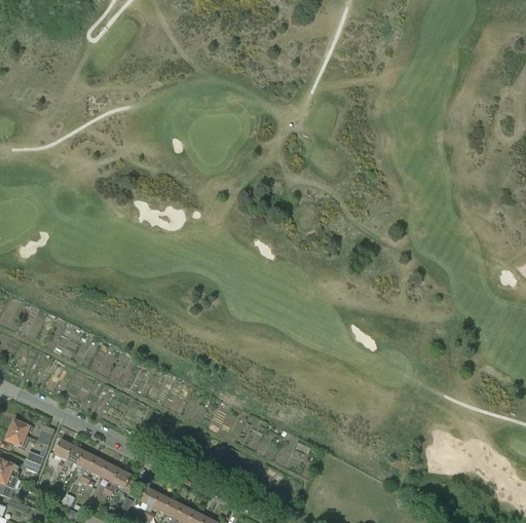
[(33,426),(13,418),(12,421),(10,422),(9,424),(10,426),(9,430),(26,436),(28,430),(31,431),(33,426)]
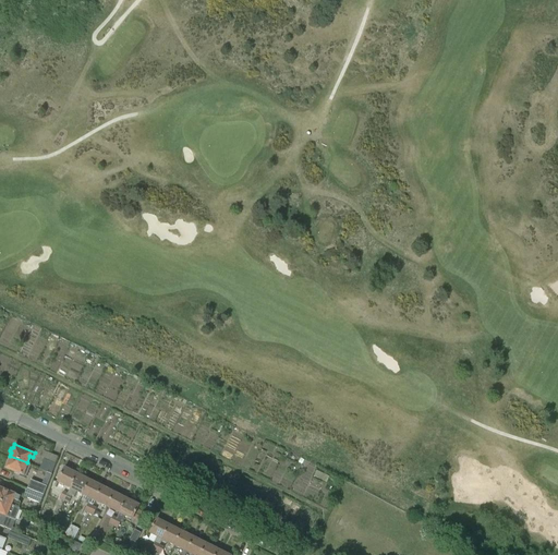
[(58,455),(44,448),(40,455),(44,456),(56,460),(58,455)]
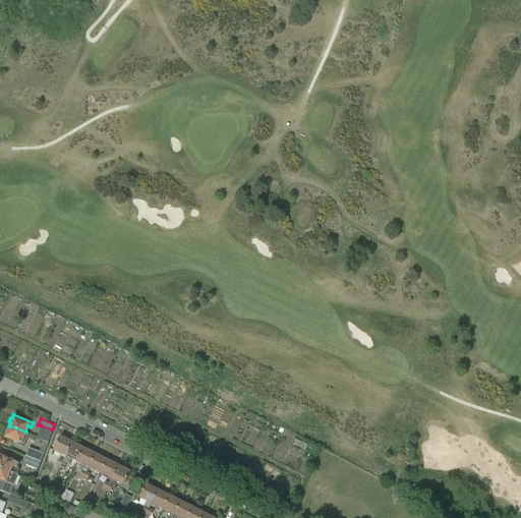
[(29,433),(25,432),(9,425),(8,426),(6,427),(5,430),(6,433),(5,435),(24,443),(29,433)]
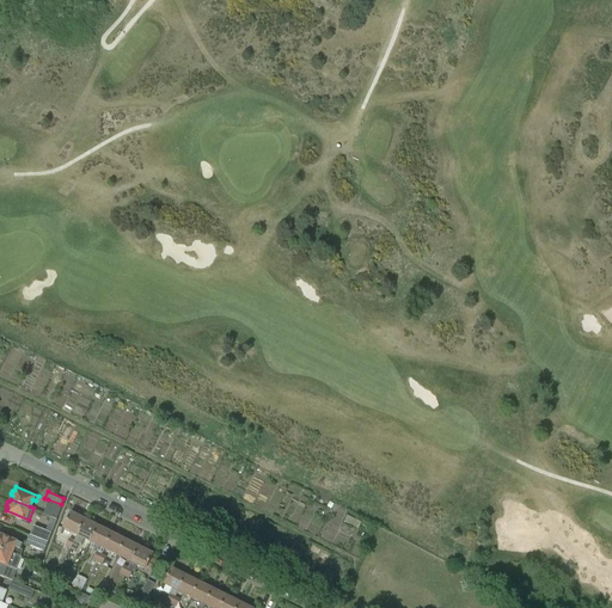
[(43,511),(56,516),(61,504),(48,499),(43,511)]
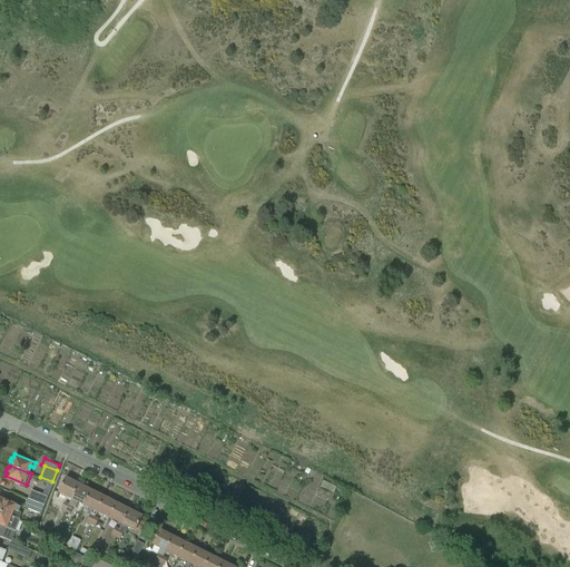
[(72,497),(80,482),(66,476),(59,490),(67,494),(65,499),(70,502),(72,497)]
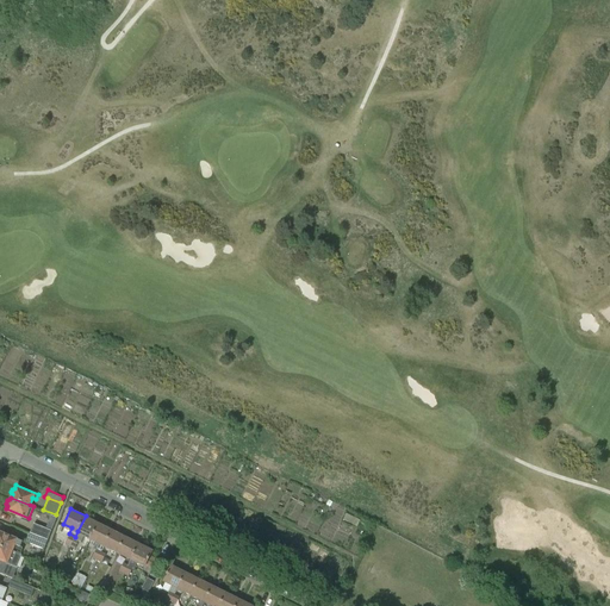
[(91,537),(98,523),(86,516),(78,531),(75,537),(79,538),(81,539),(83,533),(91,537)]
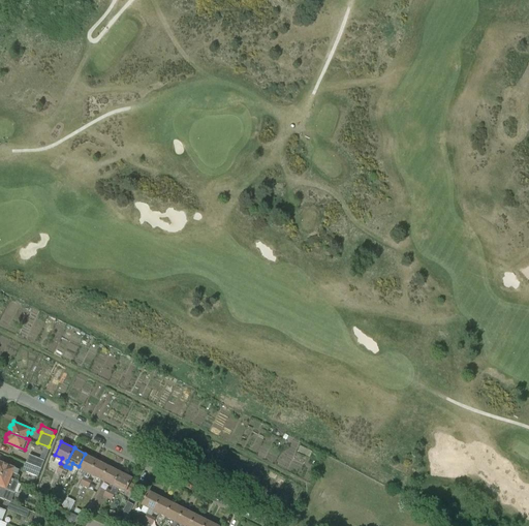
[(90,472),(96,459),(85,454),(79,466),(75,471),(84,475),(88,477),(90,472)]
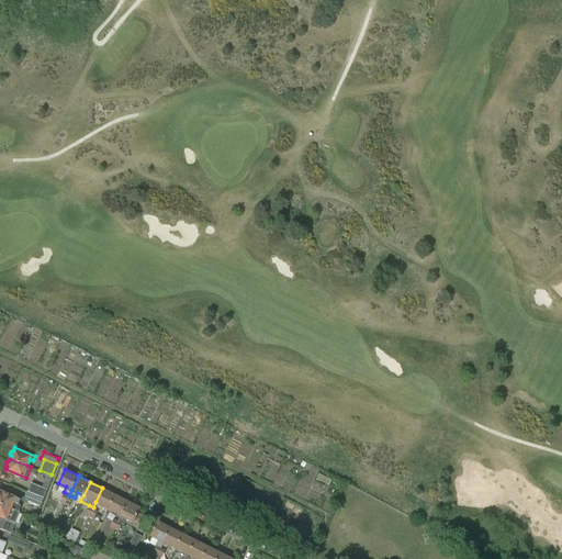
[(29,483),(26,490),(44,496),(48,485),(43,483),(41,489),(29,483)]
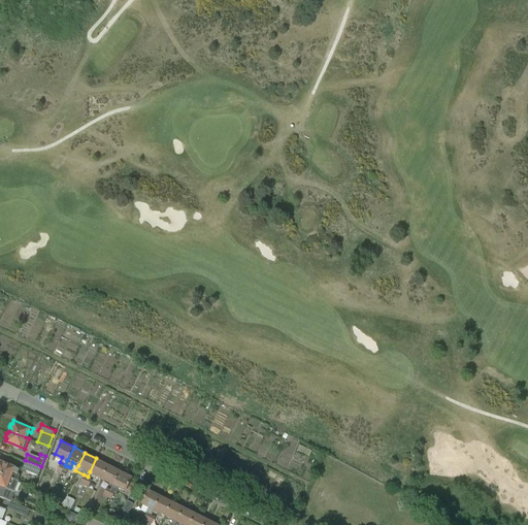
[(90,471),(101,478),(108,464),(96,458),(90,471)]
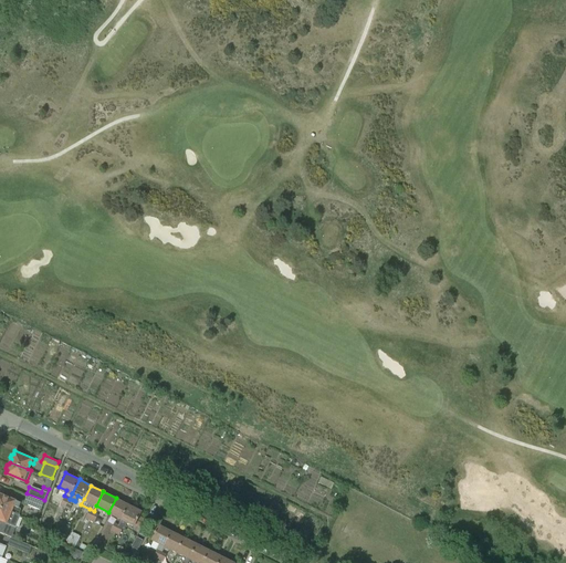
[(0,506),(19,513),(21,508),(19,507),(22,499),(6,492),(4,496),(0,492),(0,506)]
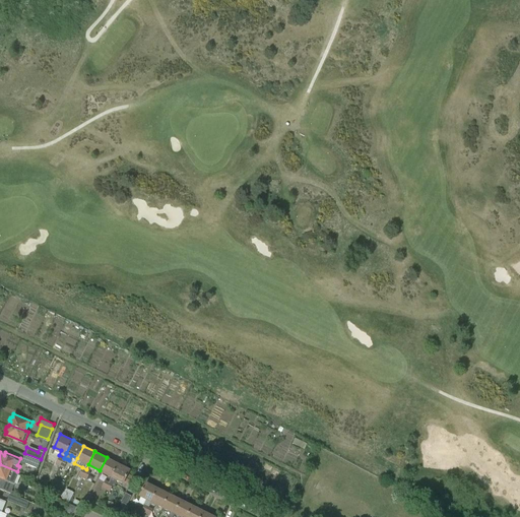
[(24,453),(21,460),(38,466),(41,459),(24,453)]
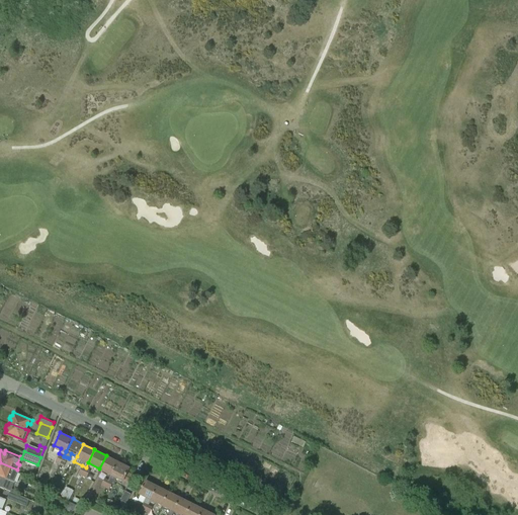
[(56,460),(60,462),(64,456),(59,453),(56,460)]
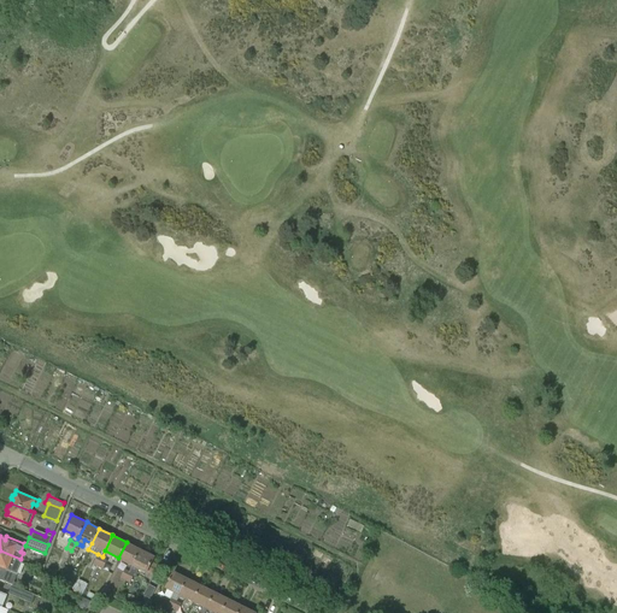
[(118,558),(134,565),(141,549),(127,542),(118,558)]
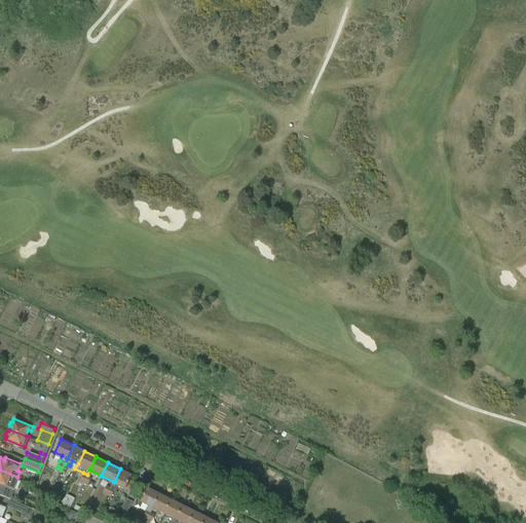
[(129,479),(132,475),(120,469),(114,482),(111,487),(114,488),(115,489),(118,484),(124,487),(125,486),(133,490),(137,482),(129,479)]
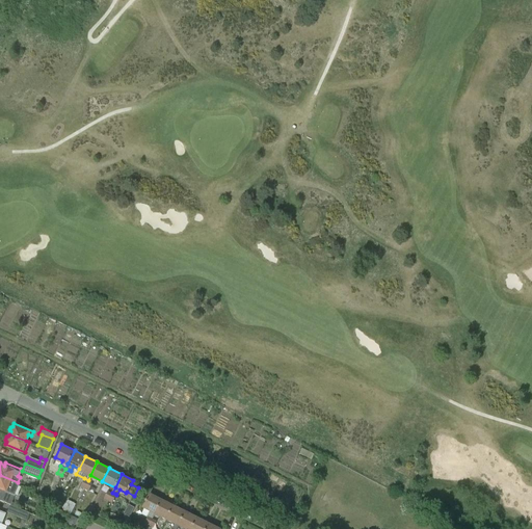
[(18,482),(0,475),(0,498),(10,503),(19,483),(18,482)]
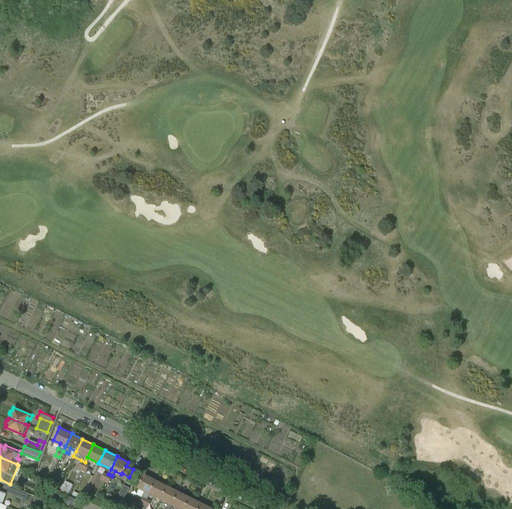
[(100,478),(105,480),(108,474),(103,471),(100,478)]
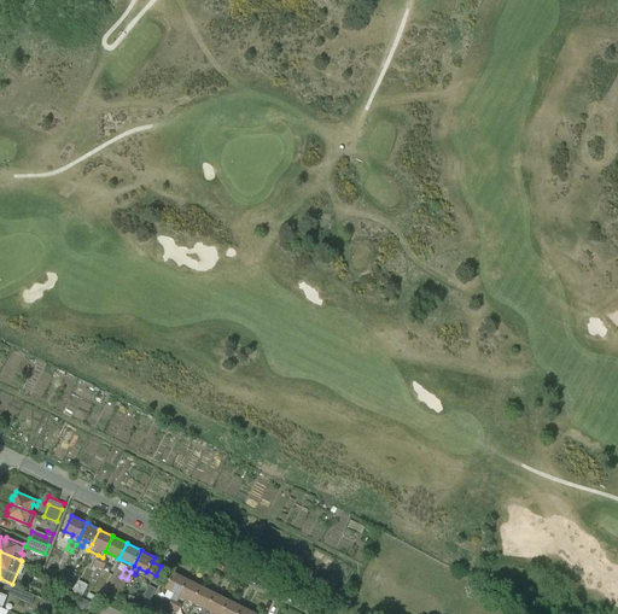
[(173,572),(165,588),(180,594),(187,579),(173,572)]
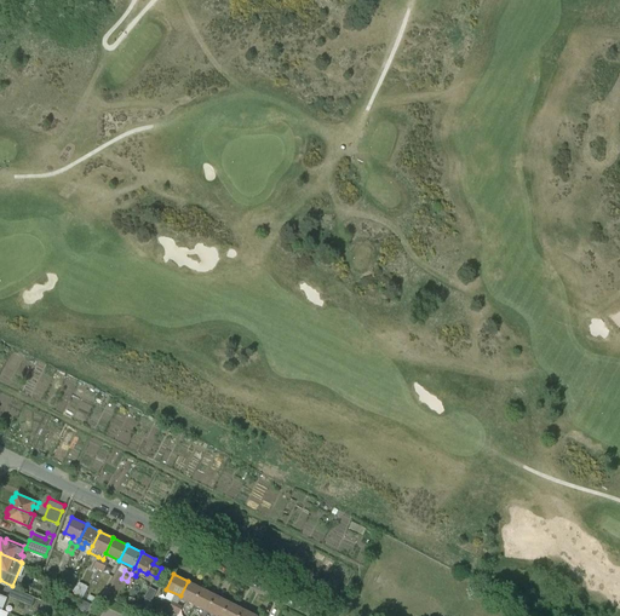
[(79,580),(73,592),(82,596),(89,585),(79,580)]
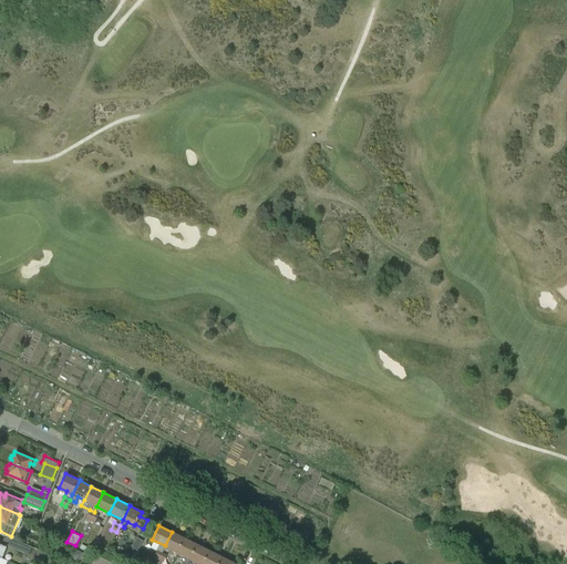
[(172,532),(165,545),(177,552),(184,537),(172,532)]
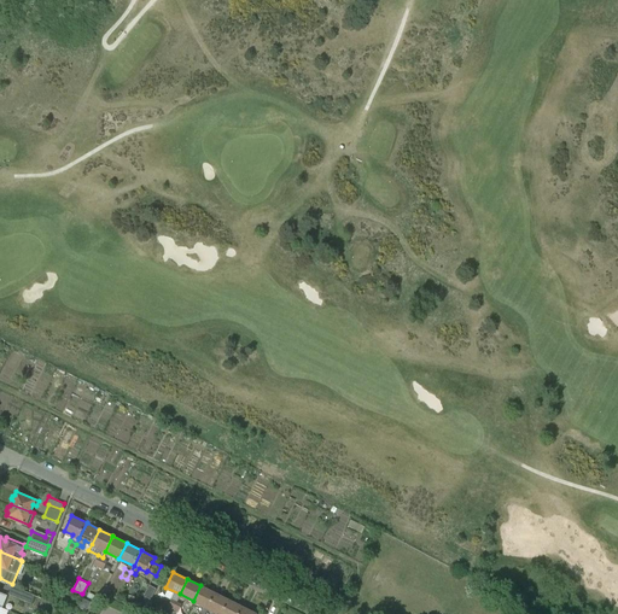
[(133,603),(144,609),(156,586),(149,583),(144,594),(139,591),(133,603)]
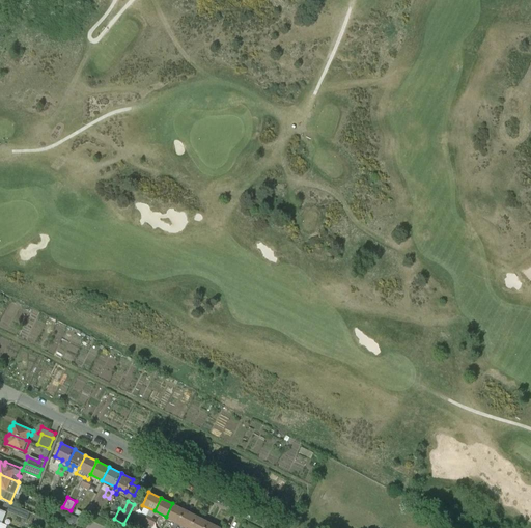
[(7,509),(27,517),(29,510),(10,502),(7,509)]
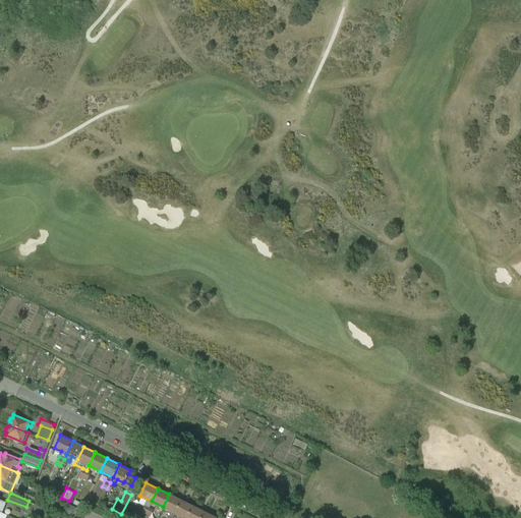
[(169,494),(163,507),(170,511),(166,517),(171,517),(172,517),(174,513),(181,500),(169,494)]
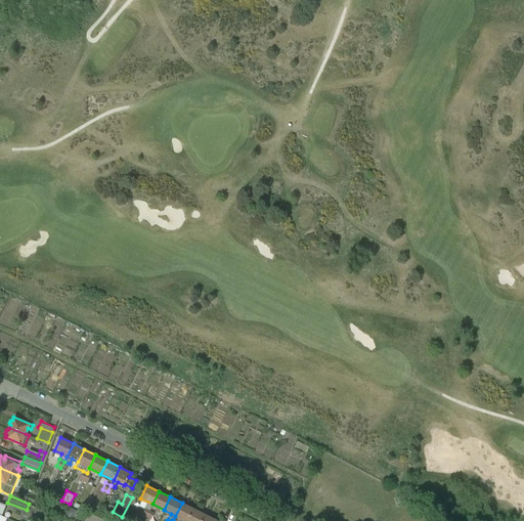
[(182,503),(175,516),(185,520),(187,520),(193,509),(182,503)]
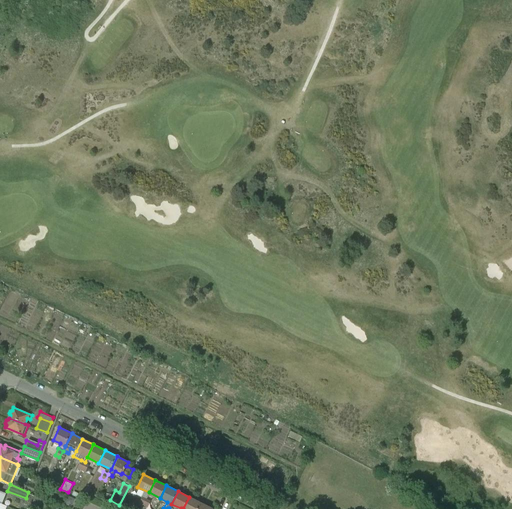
[(68,494),(64,501),(71,505),(75,498),(68,494)]
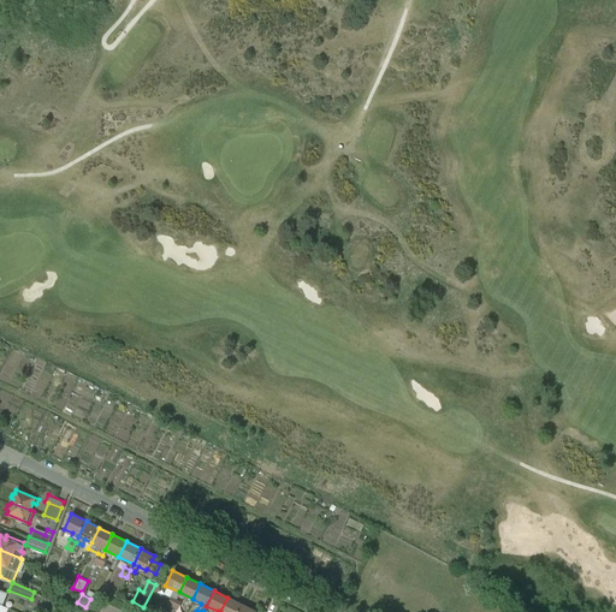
[(227,598),(220,611),(237,611),(241,604),(227,598)]
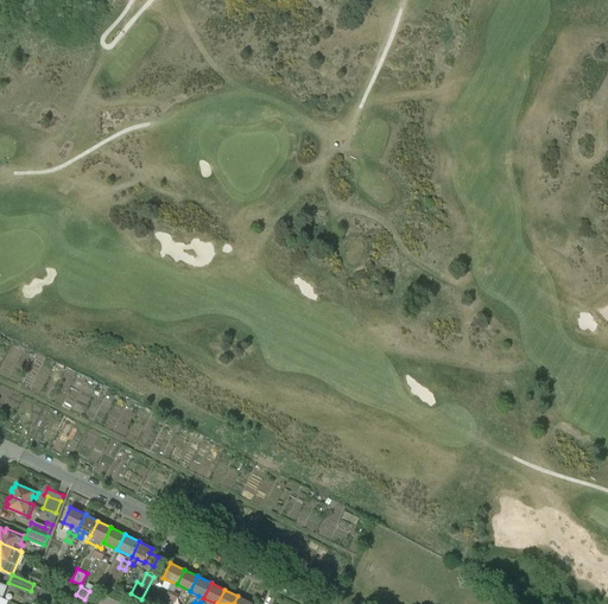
[(89,591),(84,599),(90,602),(95,593),(89,591)]
